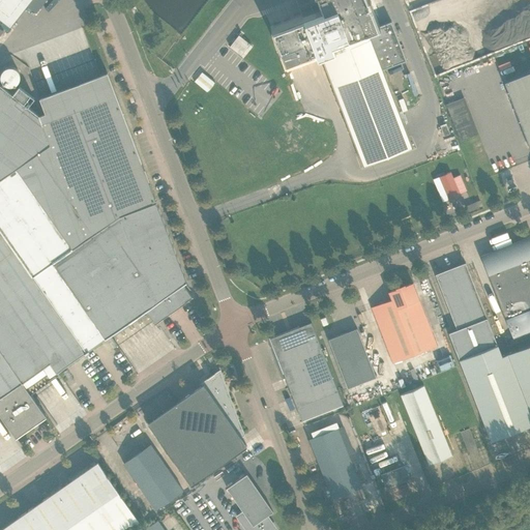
[(0,0),(0,414),(16,437),(33,424),(34,427),(38,422),(37,421),(46,416),(22,383),(23,382),(22,381),(50,362),(56,372),(80,355),(145,310),(154,322),(192,296),(183,284),(186,282),(107,72),(39,97),(46,113),(39,115),(39,114),(38,115),(28,107),(34,98),(19,86),(12,94),(0,84),(0,19),(10,27),(31,0),(0,0)]
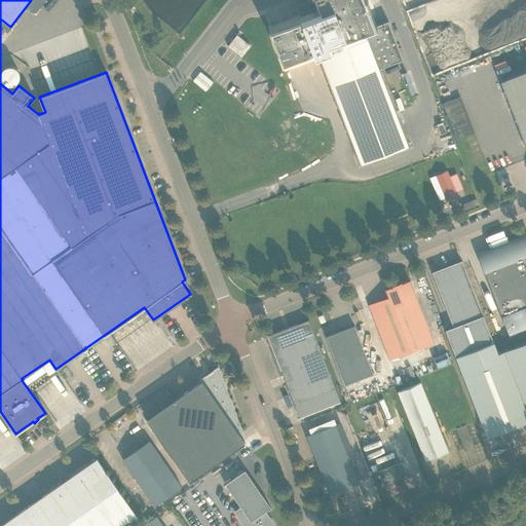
[(294,0),(300,13),(268,26),(285,68),(317,54),(360,165),(409,146),(379,68),(403,60),(387,21),(376,26),(366,0),(294,0)]
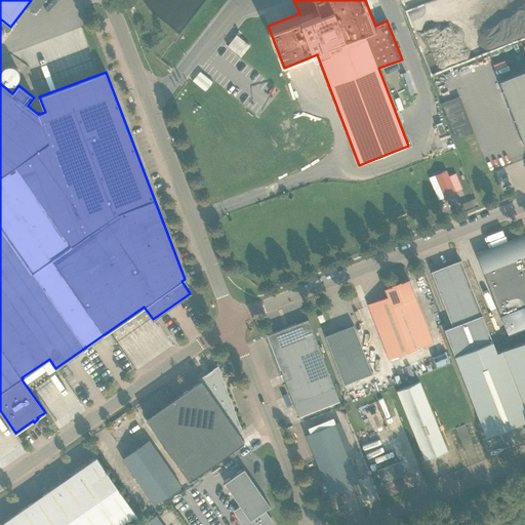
[(233,48),(241,38),(228,28),(219,38),(233,48)]
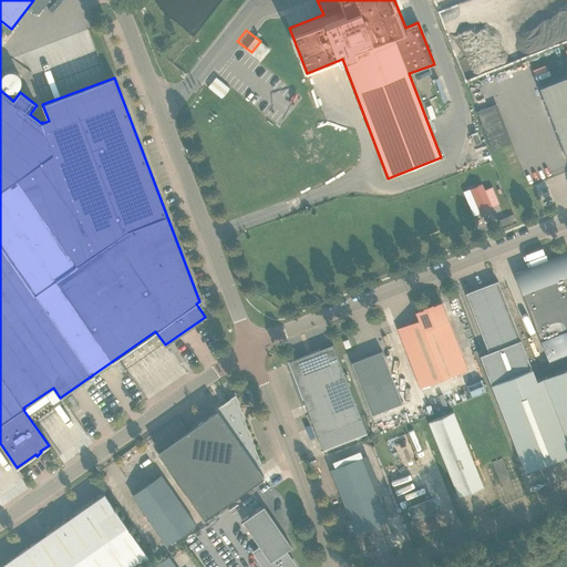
[(566,76),(539,88),(566,158),(566,76)]
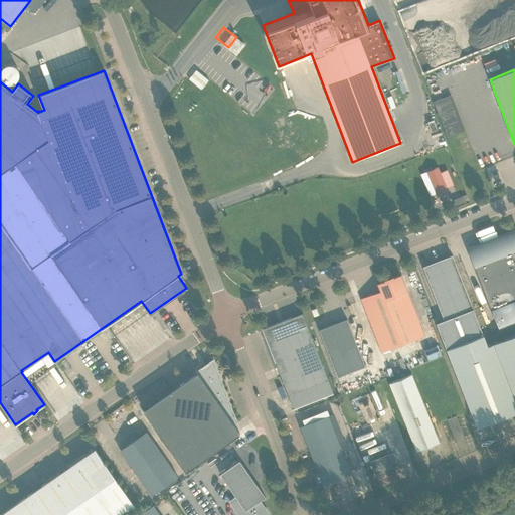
[(447,133),(466,126),(452,90),(433,97),(447,133)]
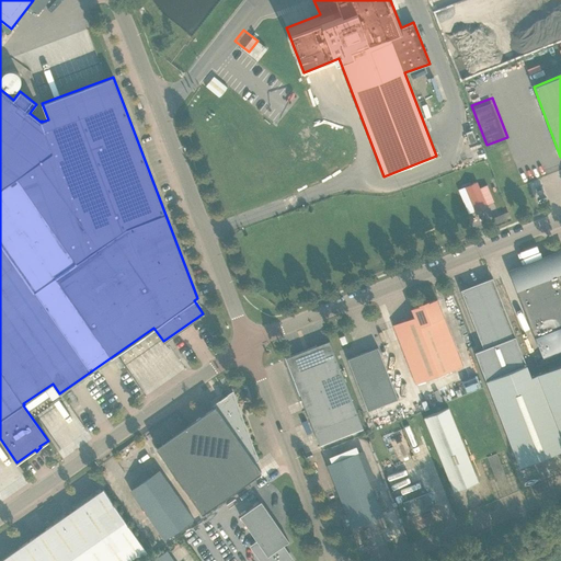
[(470,144),(476,141),(472,130),(466,133),(470,144)]
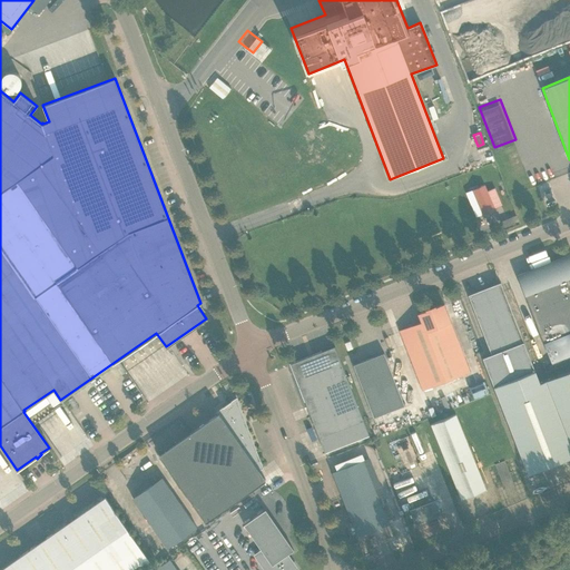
[(482,214),(494,209),(494,208),(487,192),(484,185),(472,190),(482,214)]
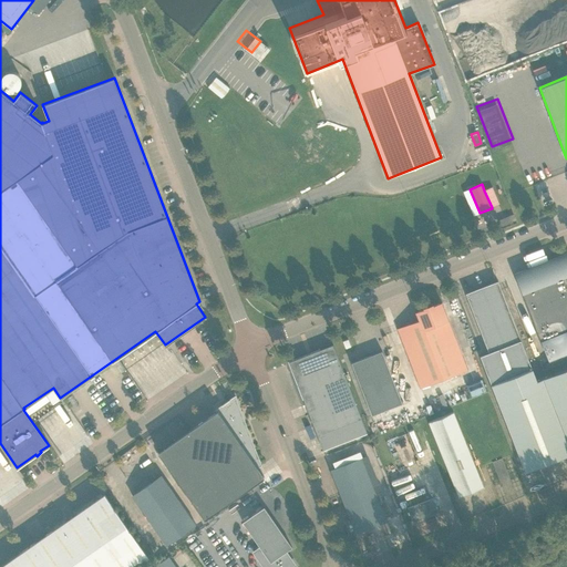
[(484,191),(492,207),(500,204),(492,187),(484,191)]
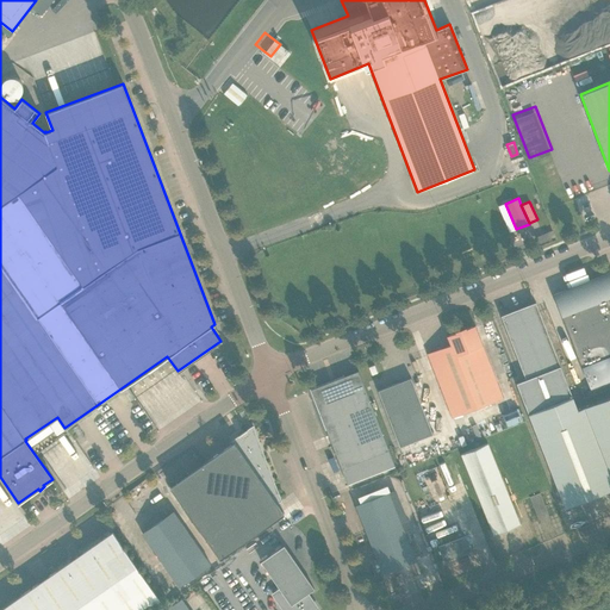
[(537,243),(551,238),(548,231),(535,237),(537,243)]
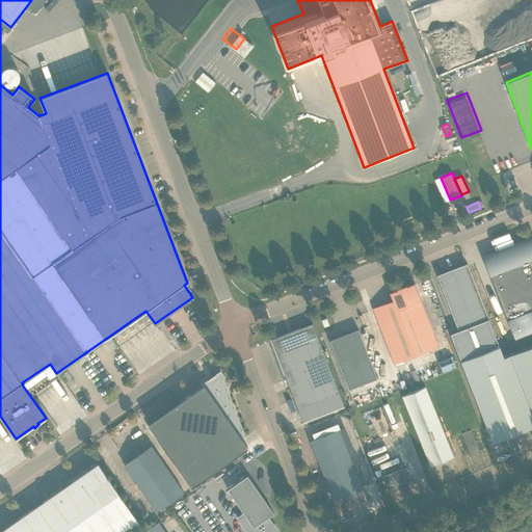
[(531,242),(519,247),(517,246),(484,260),(489,273),(488,273),(508,321),(514,337),(531,329),(531,242)]
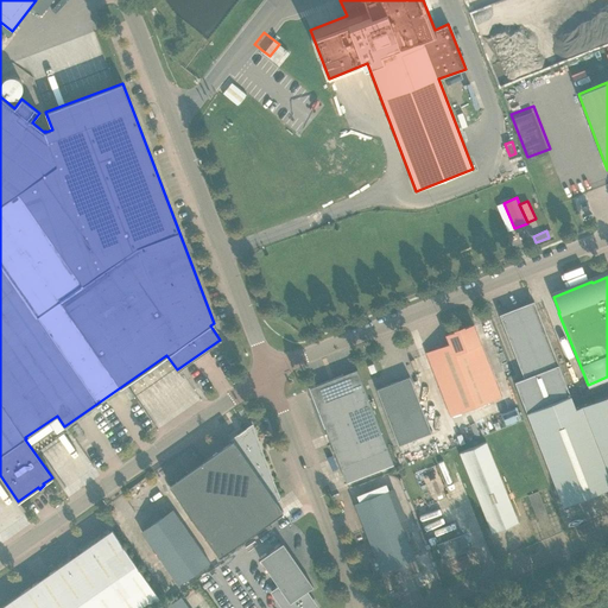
[(607,394),(575,407),(533,302),(499,315),(524,378),(514,381),(563,506),(607,488),(607,394)]
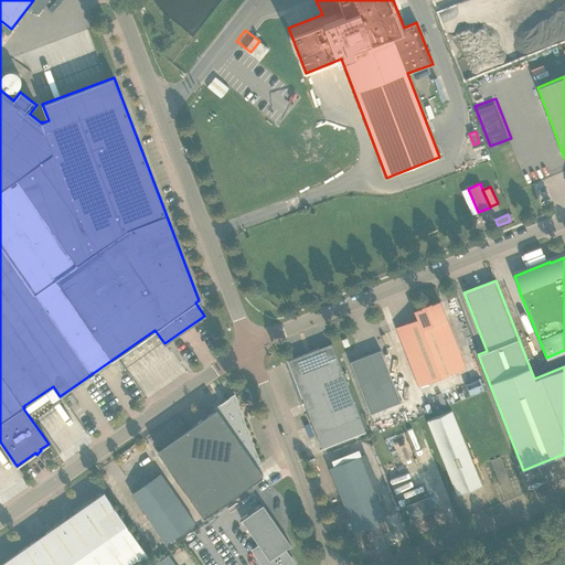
[(418,386),(466,368),(439,301),(415,311),(417,320),(396,328),(418,386)]
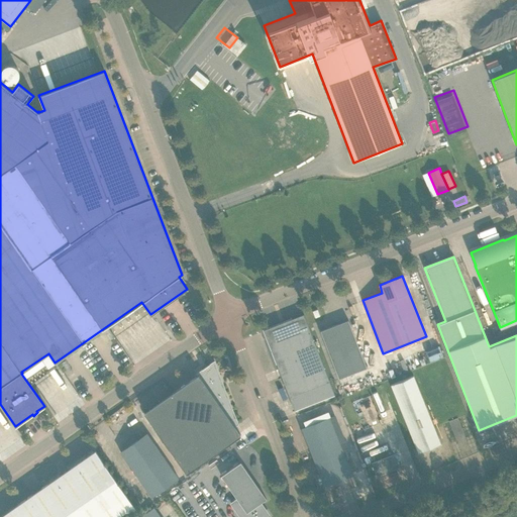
[(290,397),(328,382),(303,315),(264,330),(290,397)]
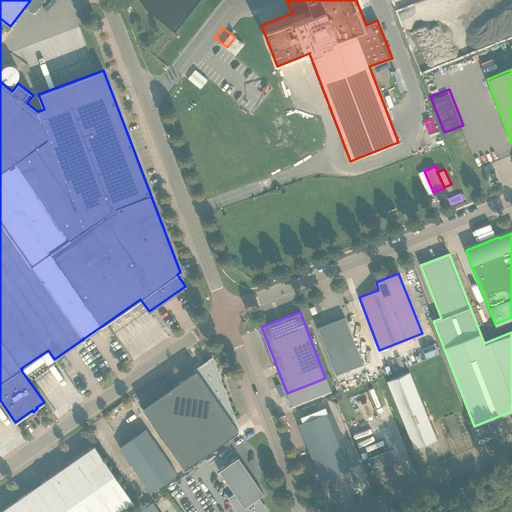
[(335,375),(363,364),(345,317),(317,328),(335,375)]
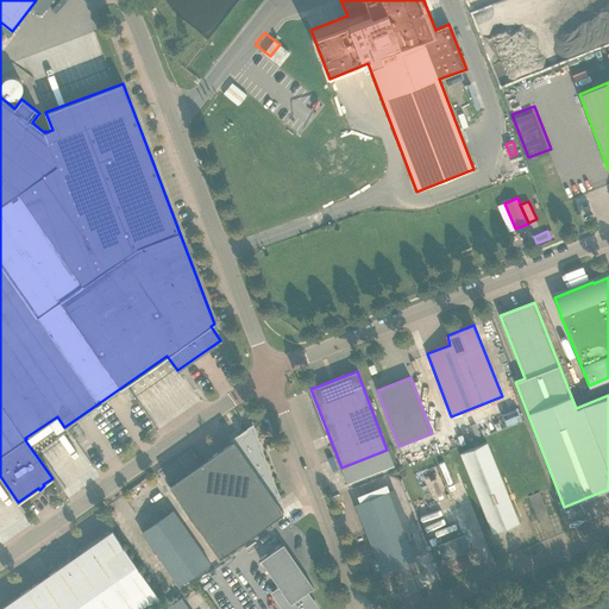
[(219,557),(283,513),(276,502),(280,500),(252,425),(231,440),(232,441),(170,485),(219,557)]
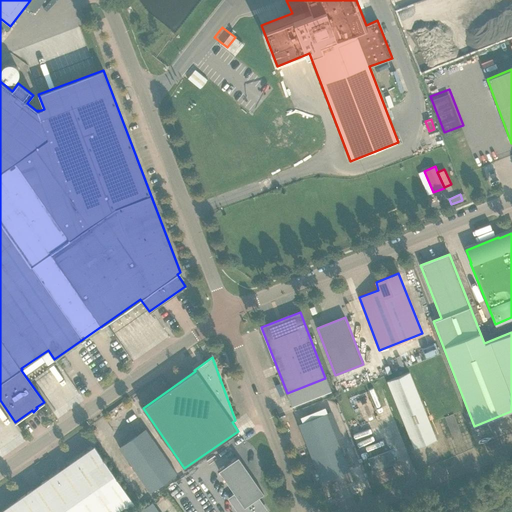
[(414,448),(436,439),(409,372),(387,381),(414,448)]
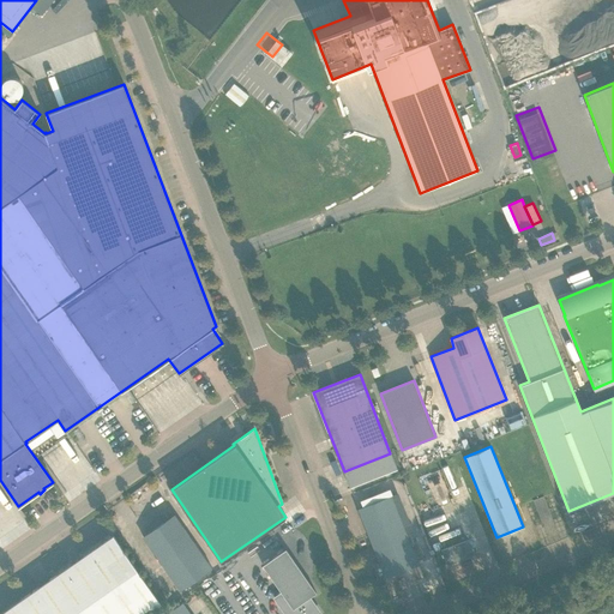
[(409,540),(391,495),(357,509),(385,577),(419,564),(425,560),(416,537),(409,540)]
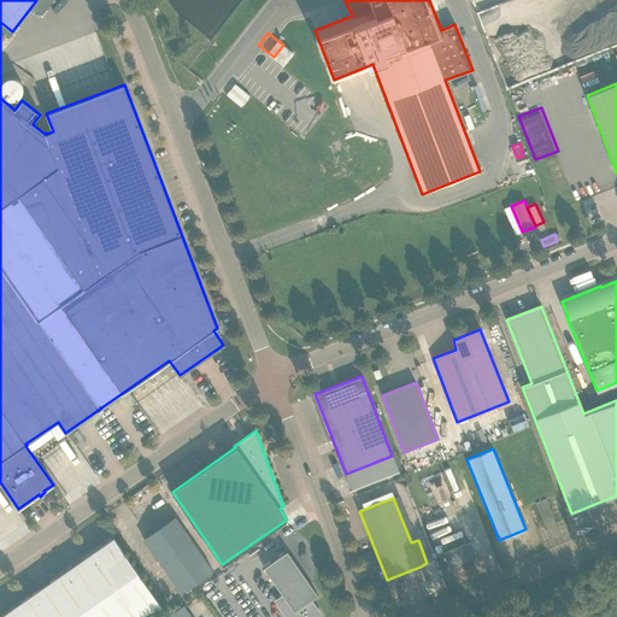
[(181,593),(212,571),(175,517),(144,540),(181,593)]
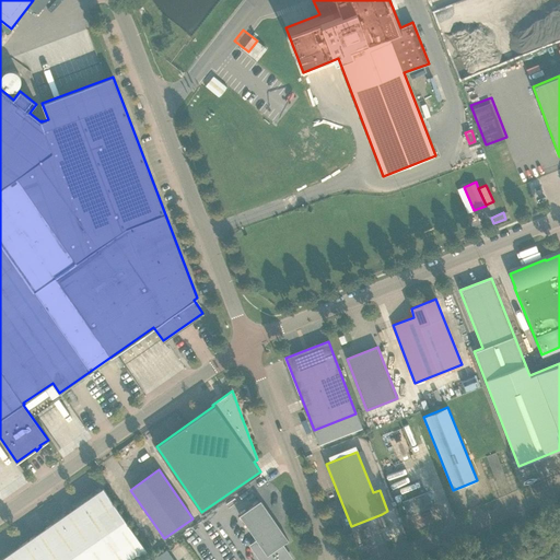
[(424,493),(420,480),(401,488),(407,500),(403,502),(407,514),(409,515),(415,513),(416,509),(421,508),(426,509),(431,506),(432,504),(427,492),(424,493)]
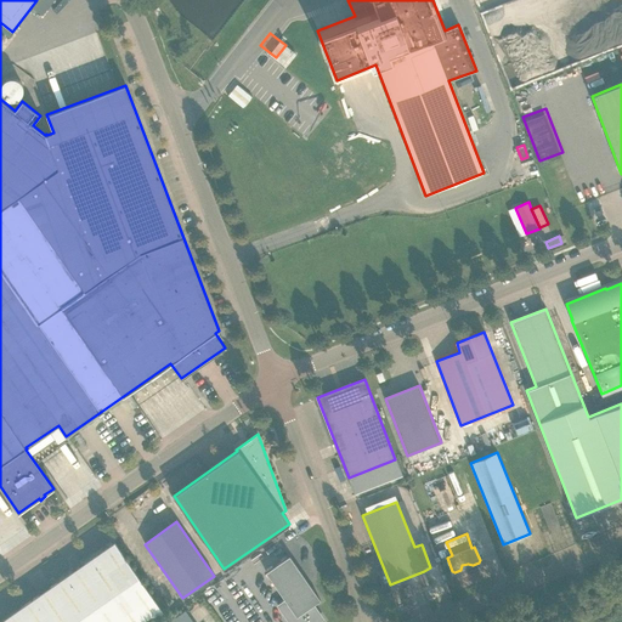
[(0,621),(147,621),(163,611),(114,542),(0,621)]
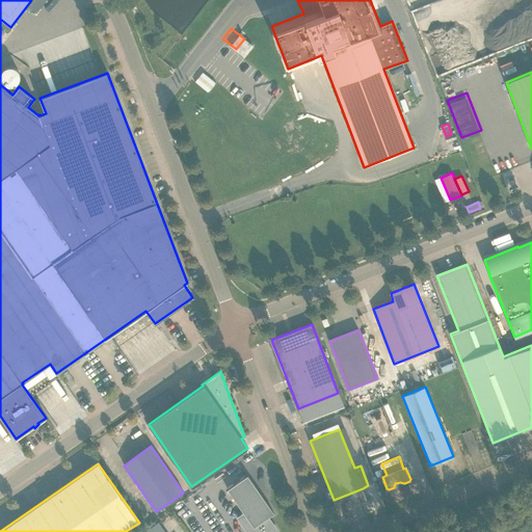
[(248,531),(272,531),(275,530),(267,517),(273,513),(247,475),(228,489),(244,514),(239,517),(248,531)]
